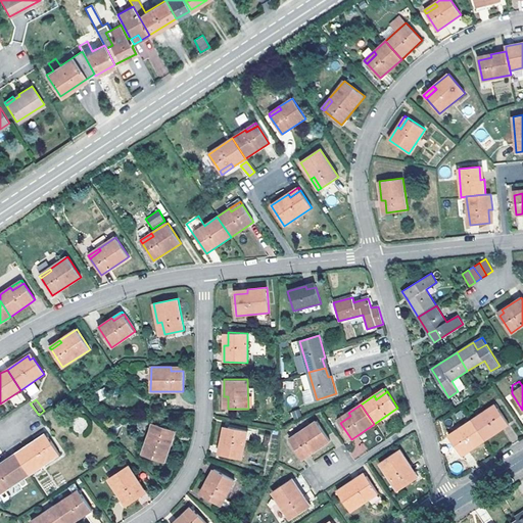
[(486,415),(497,407),(495,405),(484,412),(486,415)]
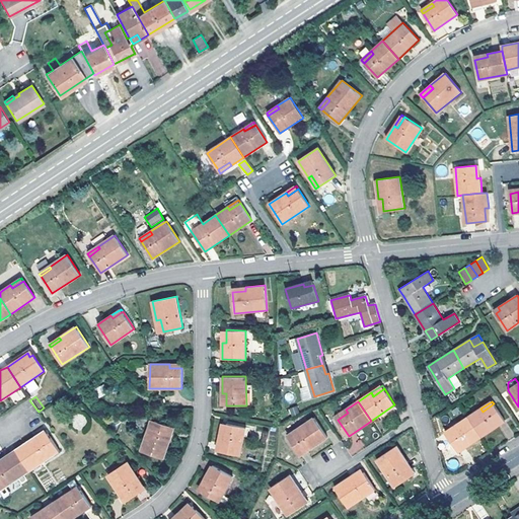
[(505,421),(494,403),(483,412),(480,409),(468,417),(480,437),(505,421)]
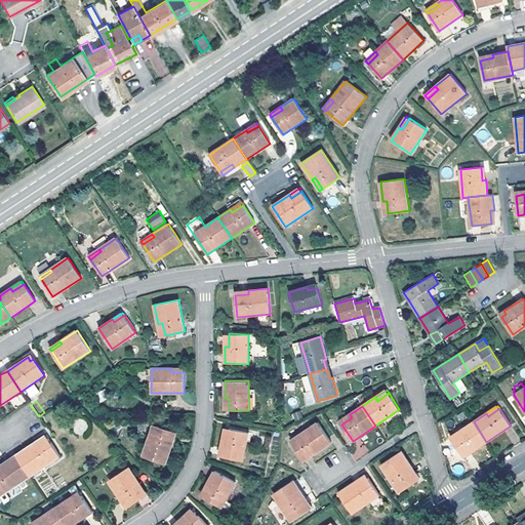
[(338,421),(341,425),(352,417),(350,414),(338,421)]
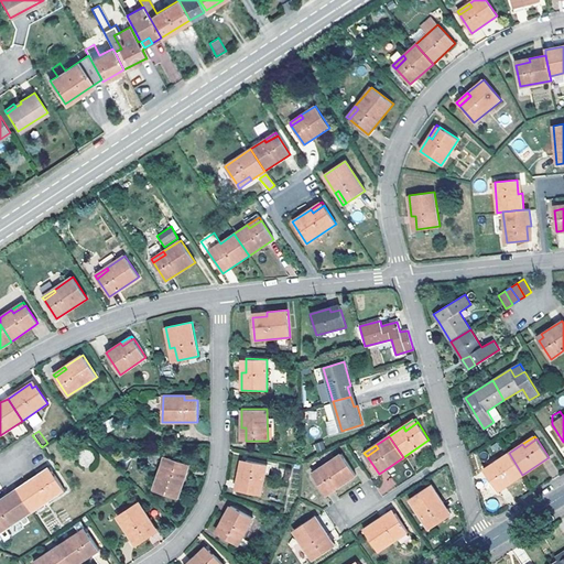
[(86,449),(79,459),(87,466),(95,456),(86,449)]
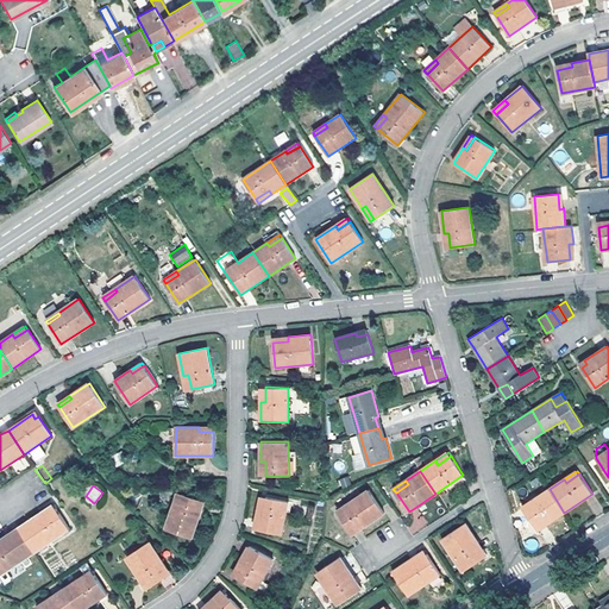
[(538,529),(564,513),(550,489),(535,498),(538,502),(525,510),(538,529)]
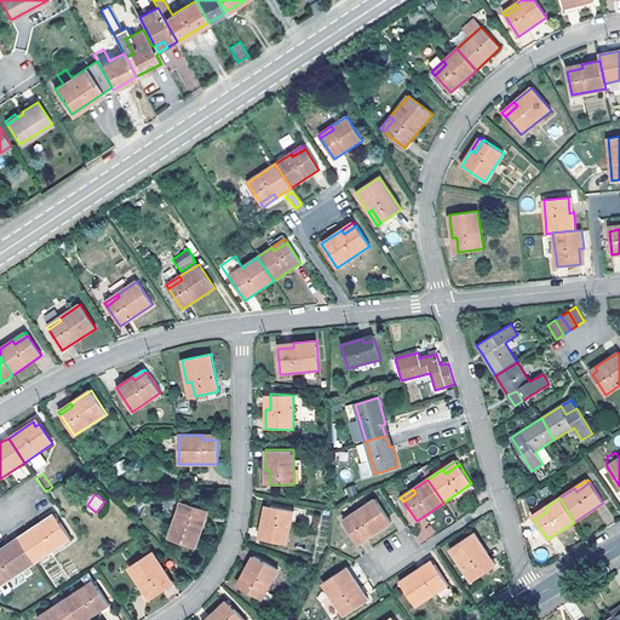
[(357,516),(345,523),(359,544),(367,539),(391,523),(374,499),(355,512),(357,516)]
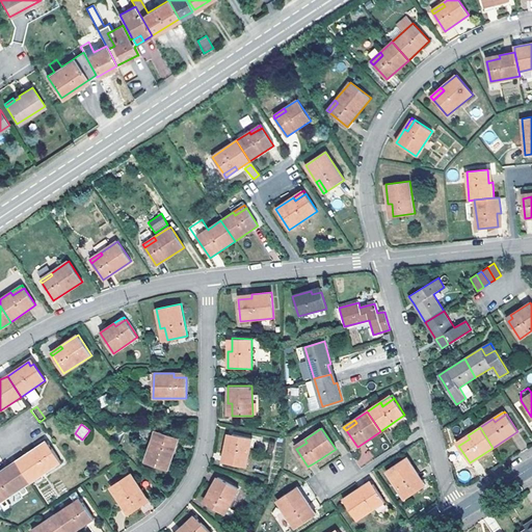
[(179,439),(158,431),(155,444),(151,443),(144,462),(168,470),(179,439)]
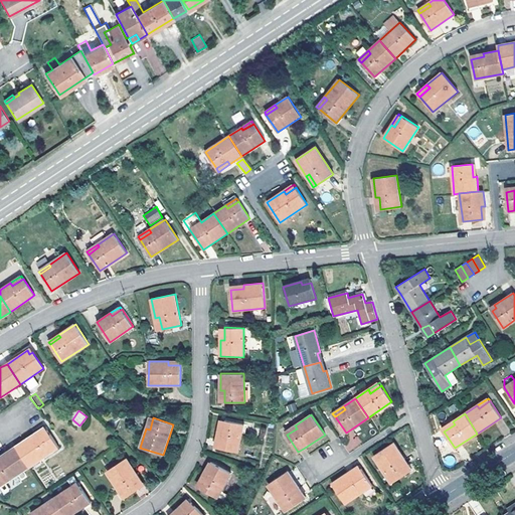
[(243,424),(224,420),(221,434),(218,433),(215,447),(237,452),(243,424)]
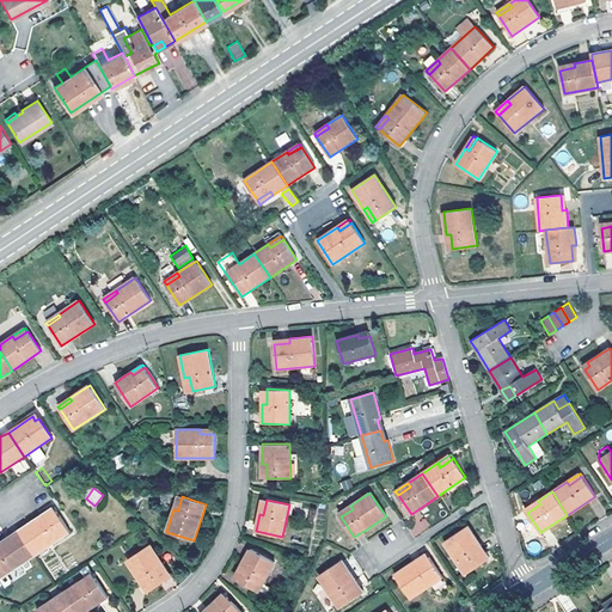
[(525,509),(527,513),(540,505),(538,501),(525,509)]
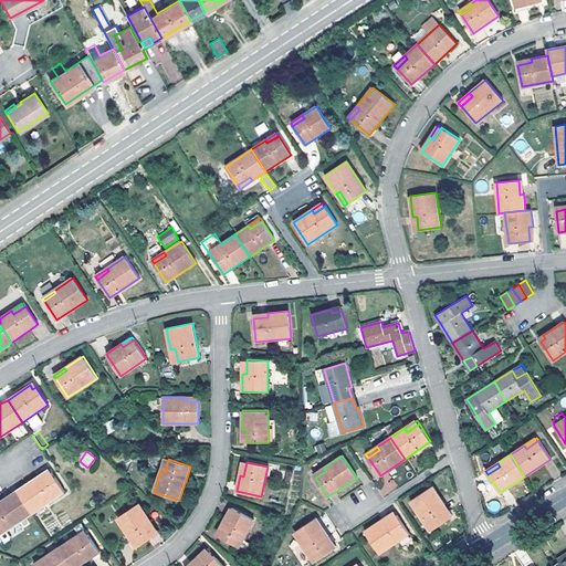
[(40,479),(52,472),(50,468),(38,475),(40,479)]
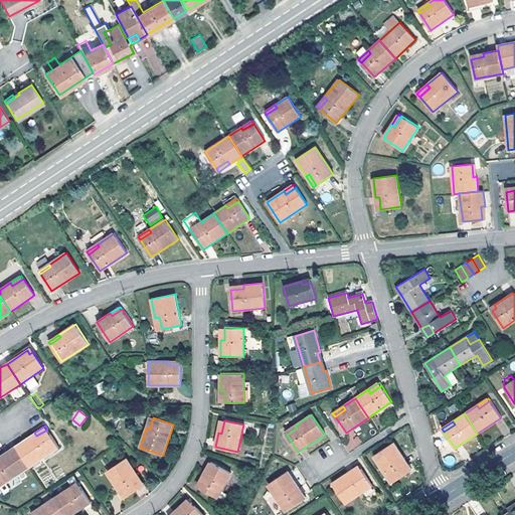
[(285,433),(287,435),(297,428),(295,425),(285,433)]
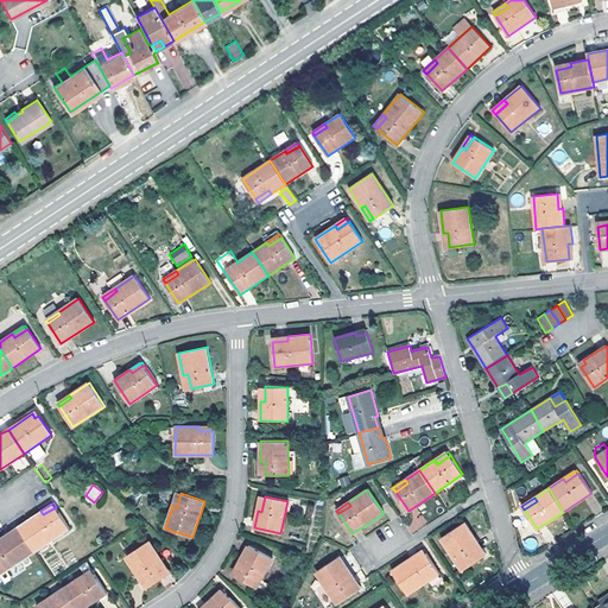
[(69,527),(56,507),(43,514),(40,511),(18,526),(35,551),(69,527)]
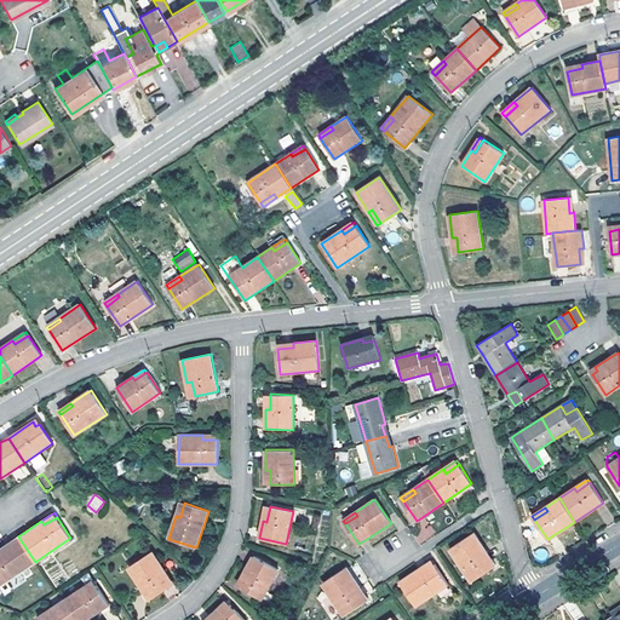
[(471,581),(493,568),(483,555),(487,552),(474,533),(451,549),(471,581)]
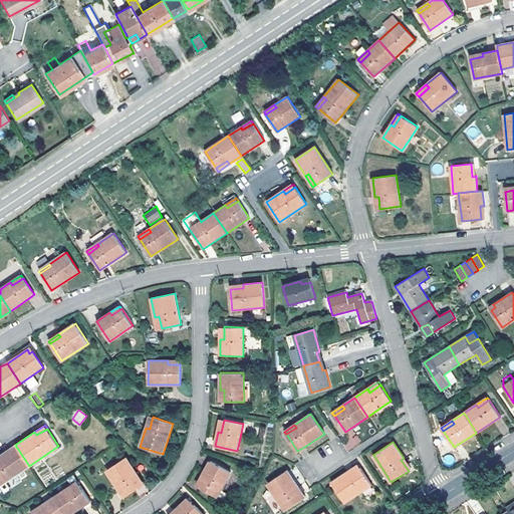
[(0,484),(29,466),(15,445),(0,454),(0,484)]
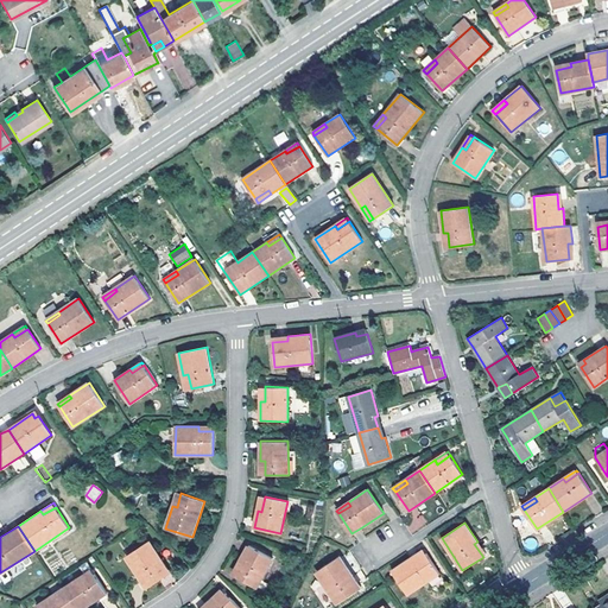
[(147,588),(168,575),(159,563),(162,561),(150,542),(126,556),(147,588)]
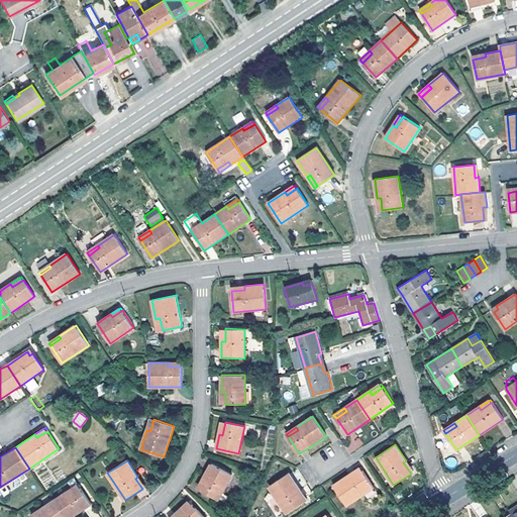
[(403,462),(411,474),(413,472),(406,460),(403,462)]
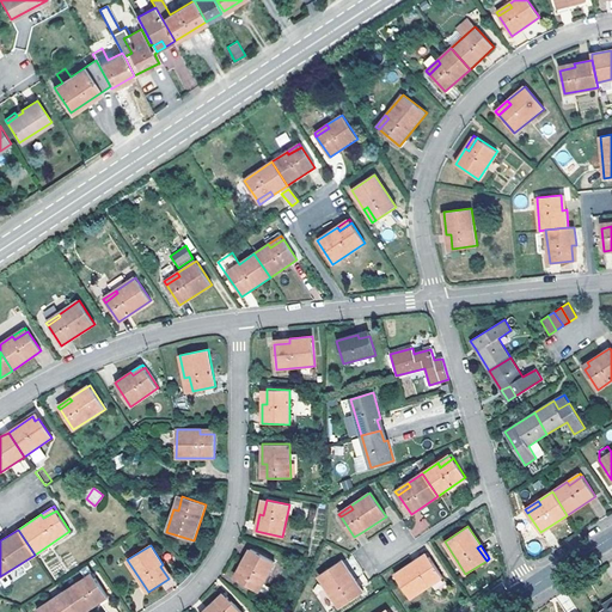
[(240,576),(238,580),(258,591),(274,562),(249,549),(237,574),(240,576)]
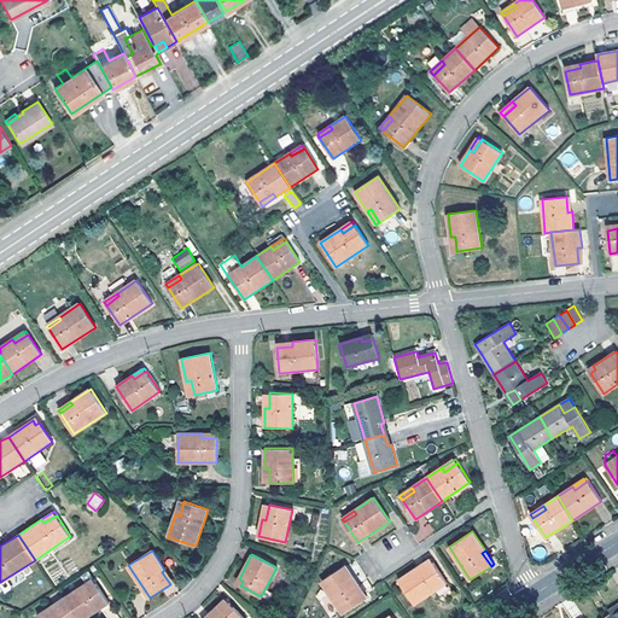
[(427,566),(433,563),(431,559),(418,567),(420,571),(427,566)]
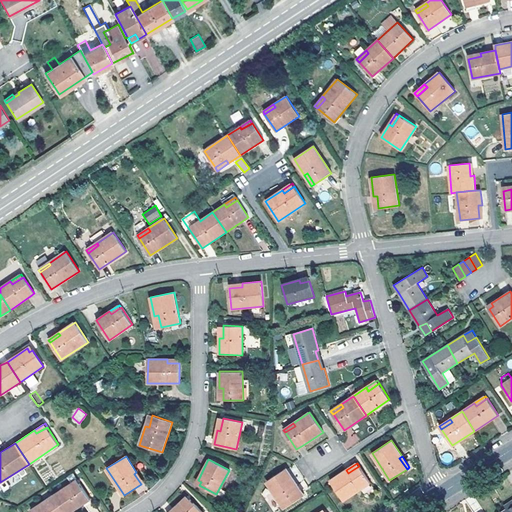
[(370,483),(359,466),(354,469),(348,473),(346,470),(330,481),(343,501),(370,483)]
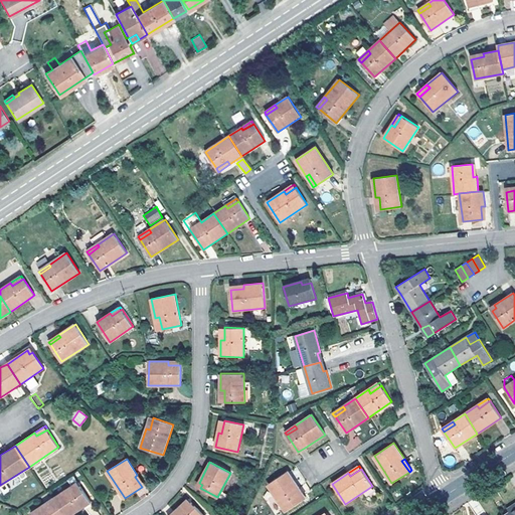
[(286,512),(303,500),(299,493),(296,490),(299,487),(289,471),(268,485),(286,512)]
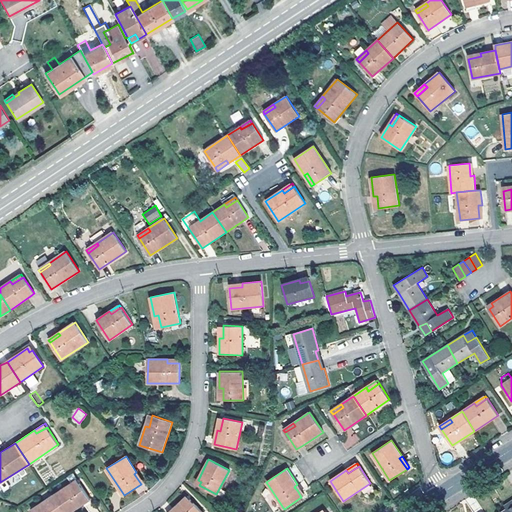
[(134,474),(141,484),(144,482),(136,472),(134,474)]
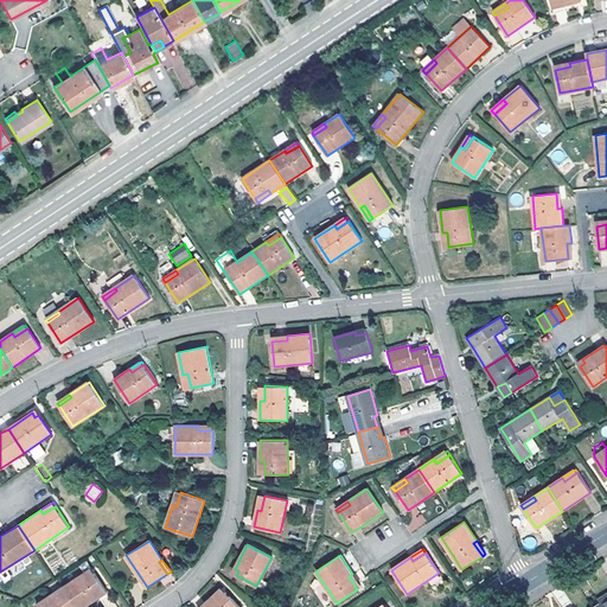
[(82,580),(94,570),(91,567),(80,576),(82,580)]
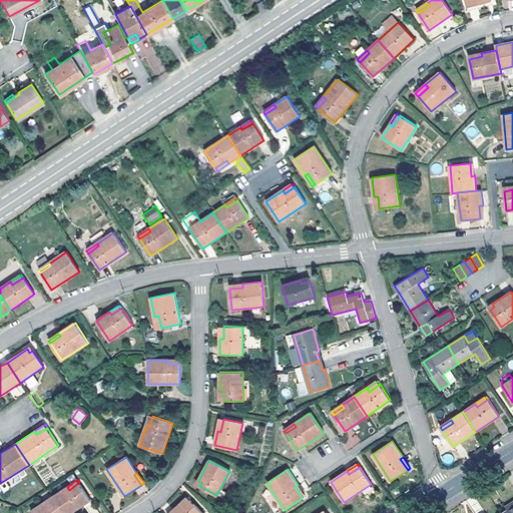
[(70,512),(90,500),(79,482),(69,490),(67,487),(54,495),(65,512),(70,512)]
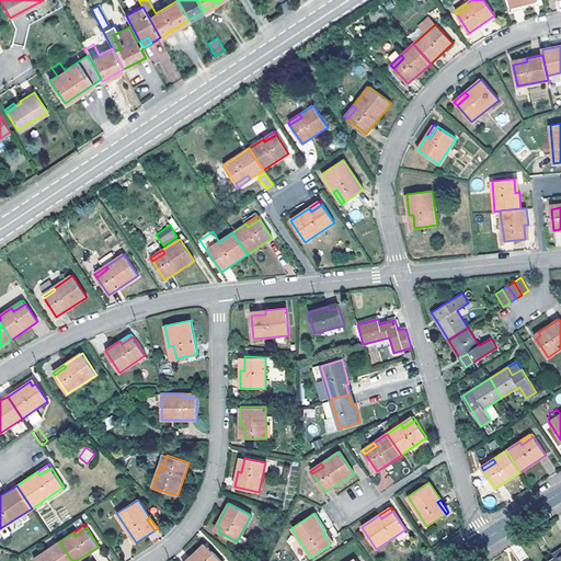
[(325,537),(330,545),(333,542),(325,530),(322,534),(325,537)]
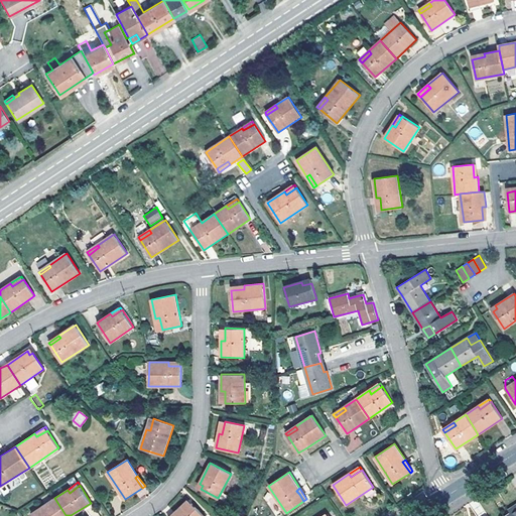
[(66,515),(54,498),(41,507),(43,510),(33,515),(66,515)]
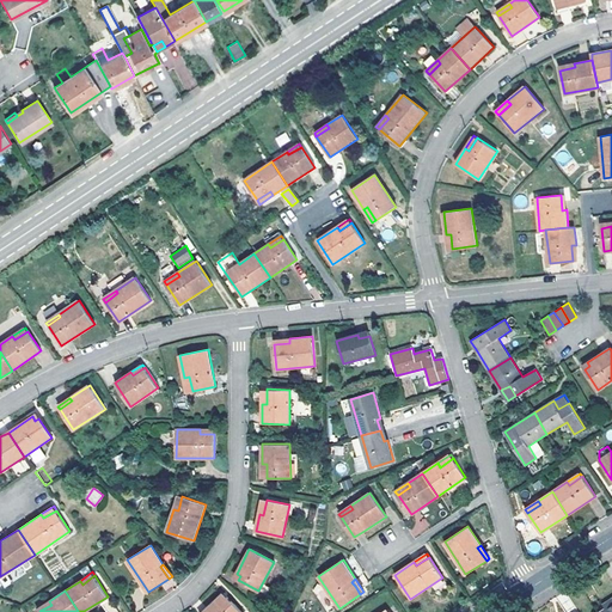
[(215,606),(226,595),(222,592),(212,603),(215,606)]
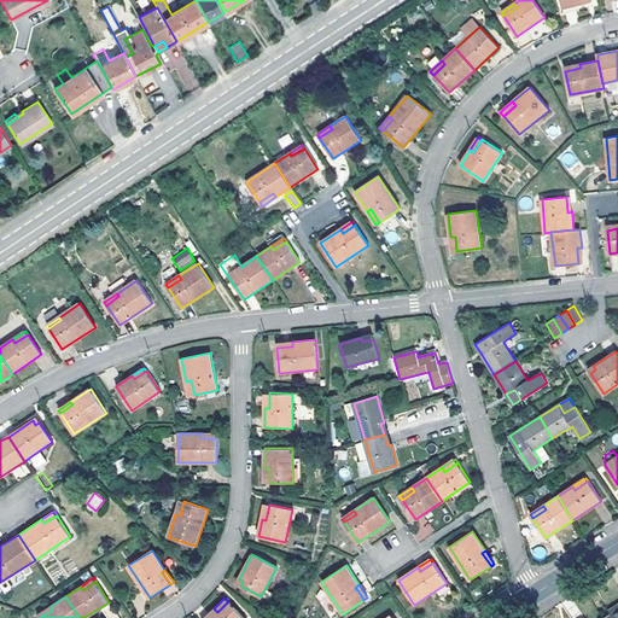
[(244,617),(228,601),(217,612),(214,608),(204,617),(244,617)]
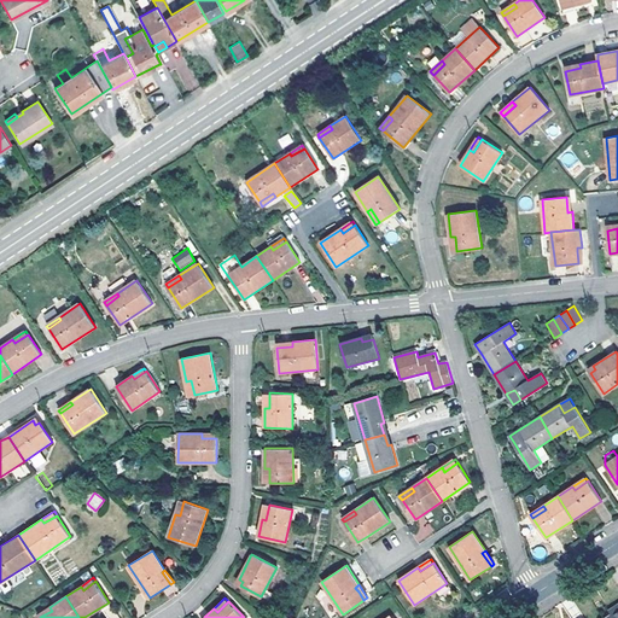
[(36,616),(38,617),(40,617),(52,611),(50,607),(36,616)]
